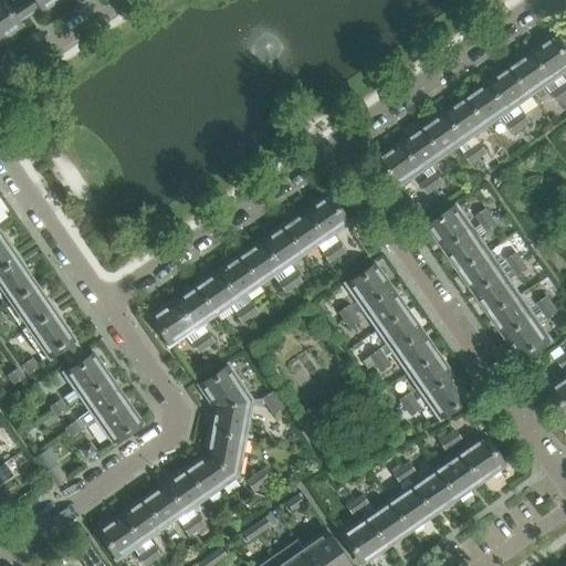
[(0,0),(0,40),(7,37),(9,35),(16,32),(17,29),(19,28),(17,23),(29,14),(20,2),(8,11),(0,0)]
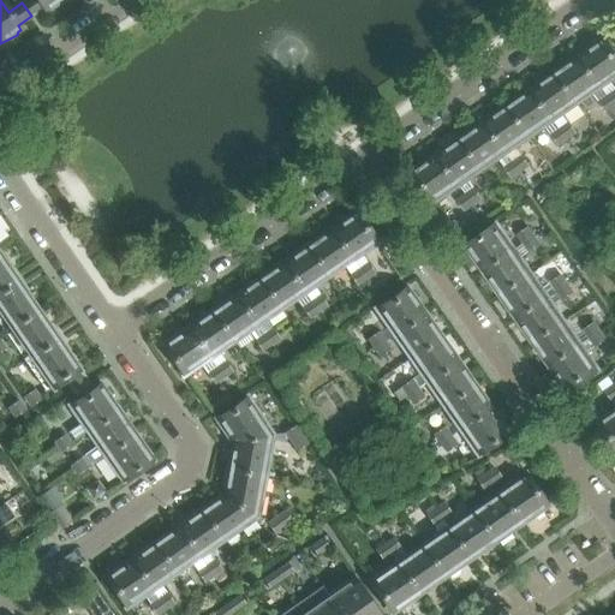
[(24,0),(22,3),(31,16),(46,7),(48,11),(51,9),(54,9),(60,4),(61,1),(63,0),(24,0)]
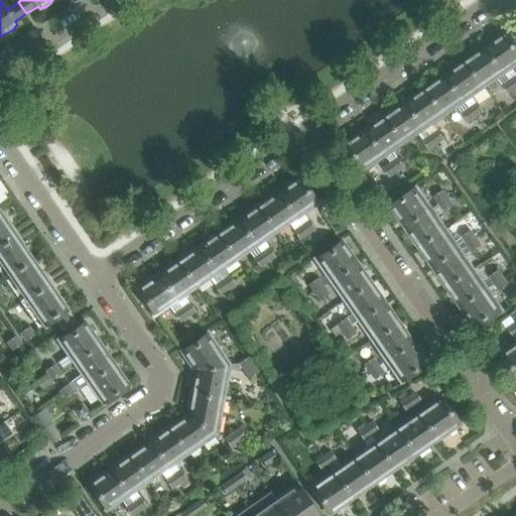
[(487,46),(505,72),(511,81),(515,77),(515,74),(513,70),(515,67),(515,44),(507,32),(505,34),(502,34),(497,38),(496,40),(487,46)]
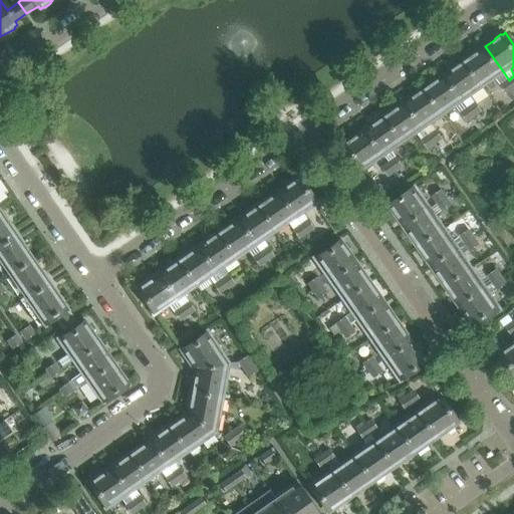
[(467,59),(466,60),(484,87),(497,78),(502,85),(509,80),(503,71),(485,46),(476,52),(474,53),(468,56),(467,59)]
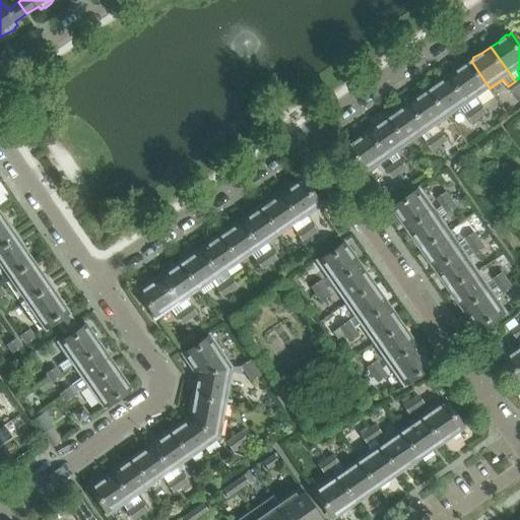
[(459,68),(451,74),(468,101),(475,95),(476,98),(490,88),(471,61),(468,62),(466,63),(460,66),(459,68)]
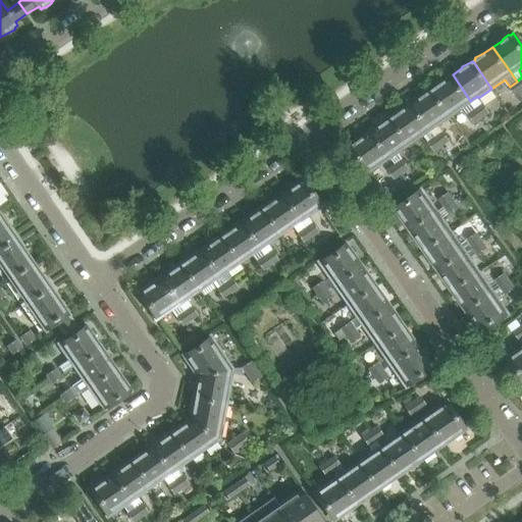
[(434,88),(432,89),(452,116),(465,107),(464,105),(470,101),(453,74),(444,82),(440,82),(435,86),(434,88)]
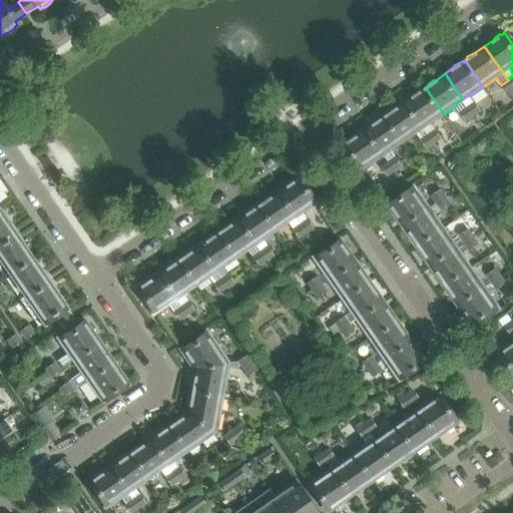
[(512,87),(508,80),(501,85),(506,93),(512,88),(512,87)]
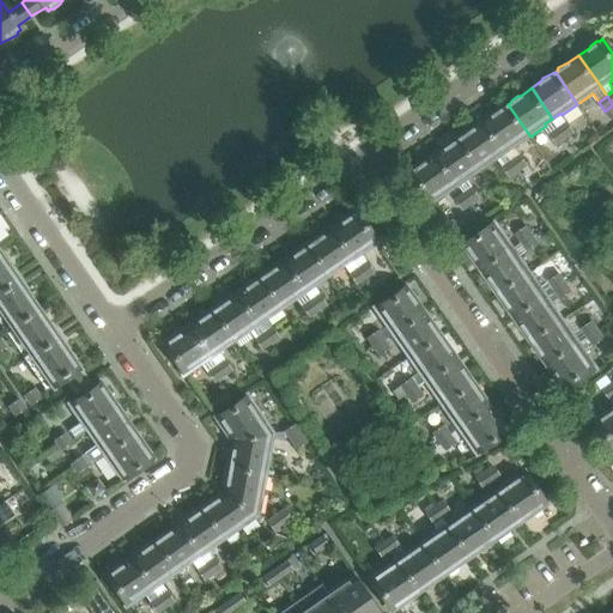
[(495,114),(484,121),(513,162),(521,156),(515,147),(530,137),(508,104),(505,107),(502,107),(496,111),(495,114)]
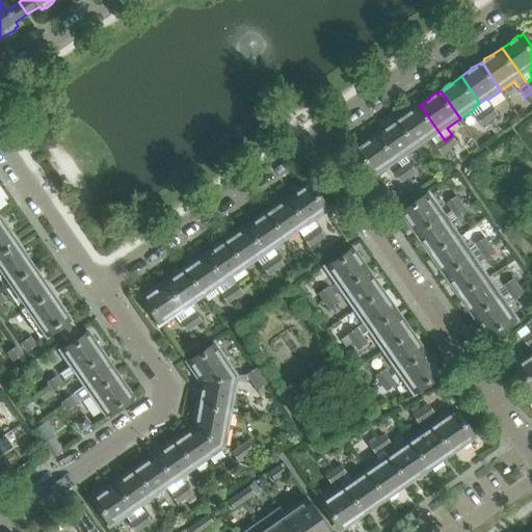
[(402,117),(400,120),(419,148),(432,138),(437,144),(445,140),(420,105),(411,111),(408,111),(403,115),(402,117)]
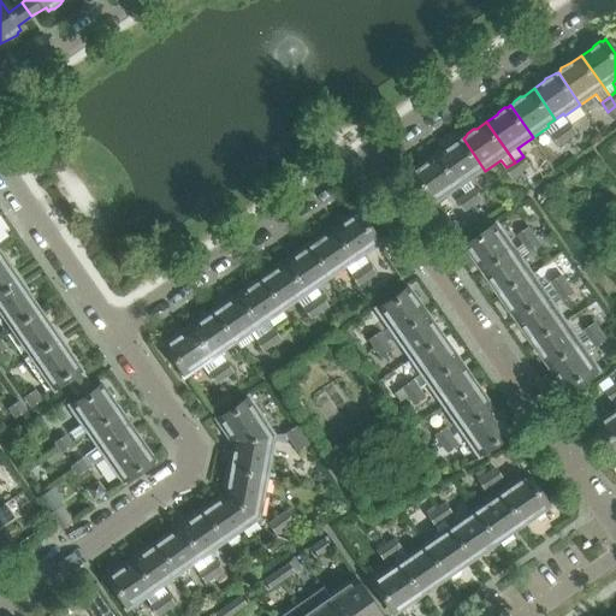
[(562,129),(569,138),(578,134),(570,123),(562,129)]
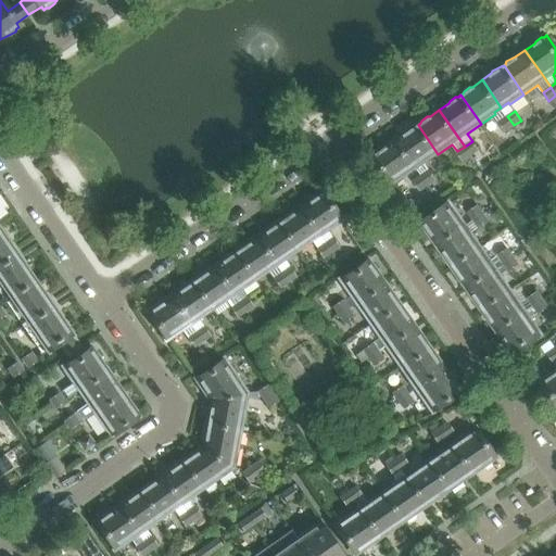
[(507,116),(500,122),(506,130),(514,125),(507,116)]
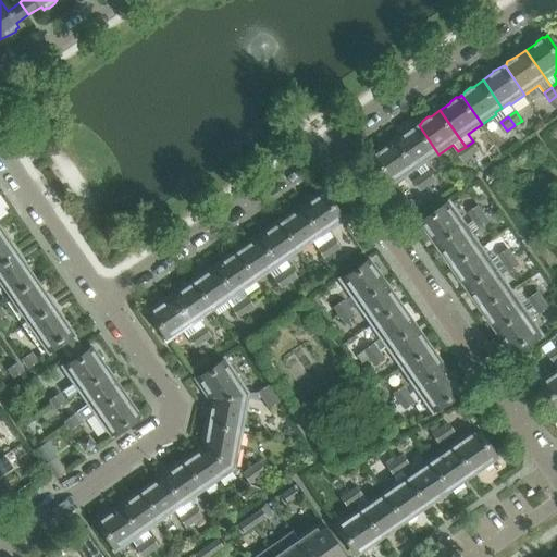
[(407,133),(397,139),(416,168),(423,162),(424,164),(438,155),(419,125),(417,126),(413,126),(407,131),(407,133)]
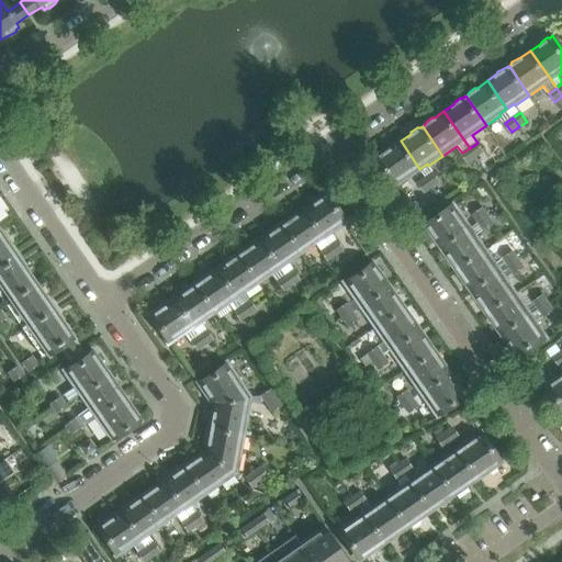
[(413,173),(419,169),(401,141),(391,148),(388,148),(382,152),(381,155),(379,156),(400,186),(414,176),(413,173)]
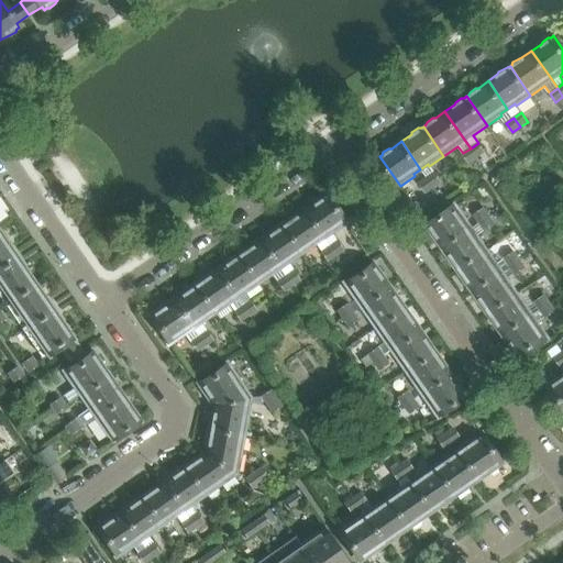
[(478,143),(471,148),(476,157),(484,152),(478,143)]
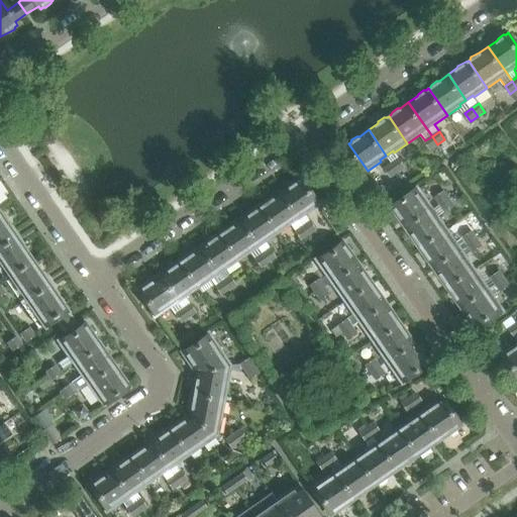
[(432,136),(425,140),(431,149),(437,144),(432,136)]
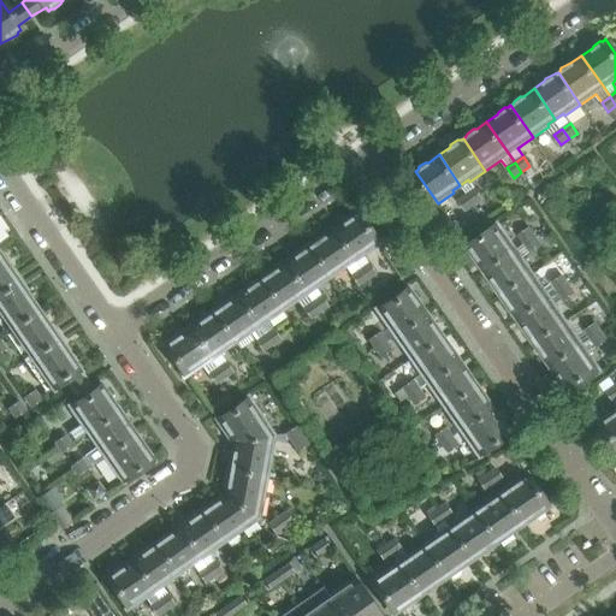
[(467,195),(474,205),(483,199),(475,189),(467,195)]
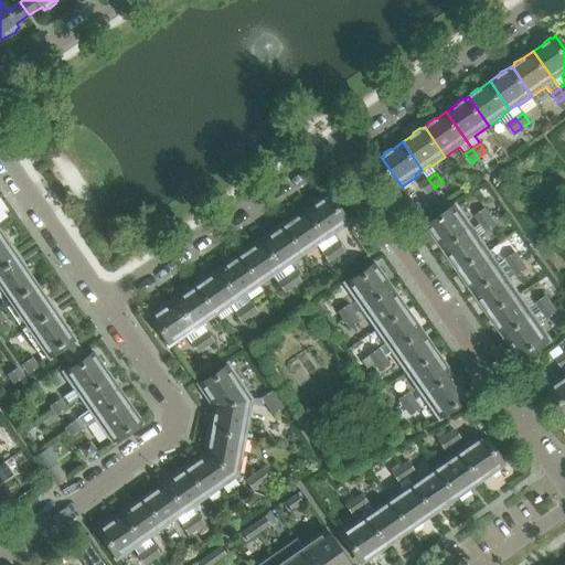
[(428,179),(422,184),(427,193),(435,188),(428,179)]
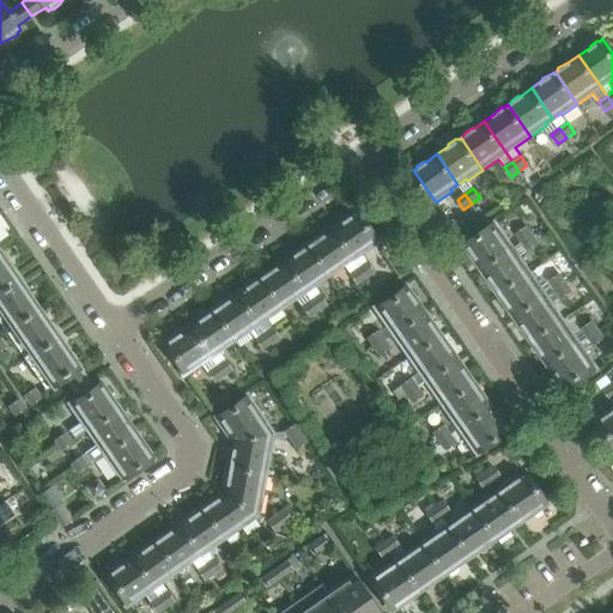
[(340,220),(329,228),(352,260),(376,243),(353,211),(351,213),(349,213),(341,218),(340,220)]
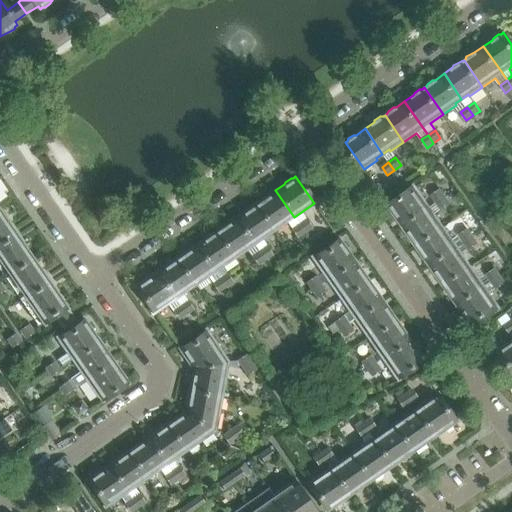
[(416,187),(389,206),(391,208),(391,211),(395,216),(397,218),(403,226),(437,203),(432,196),(425,201),(416,187)]
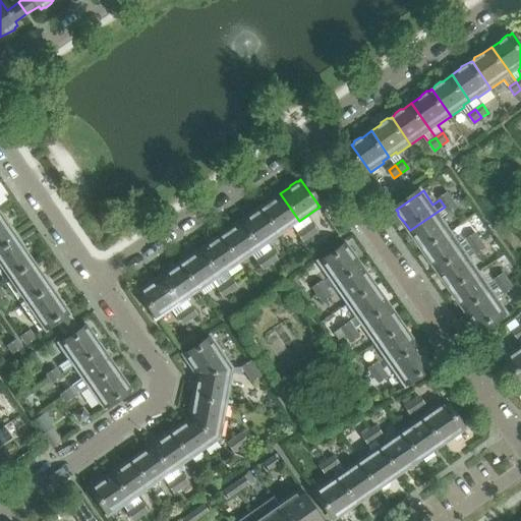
[(262,207),(259,208),(279,235),(299,221),(280,193),(271,199),(269,200),(263,204),(262,207)]
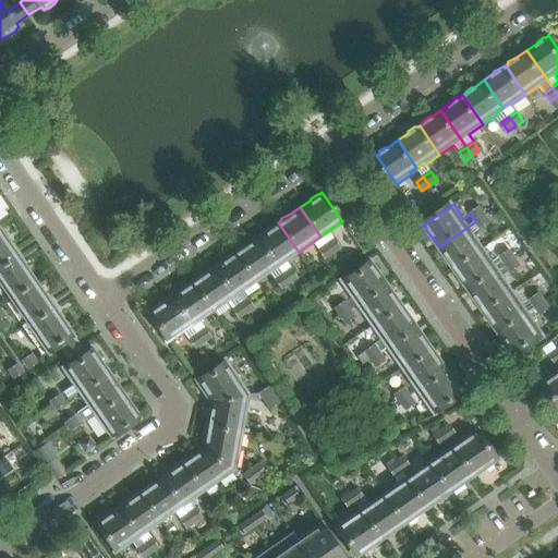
[(480,207),(471,214),(476,221),(485,215),(480,207)]
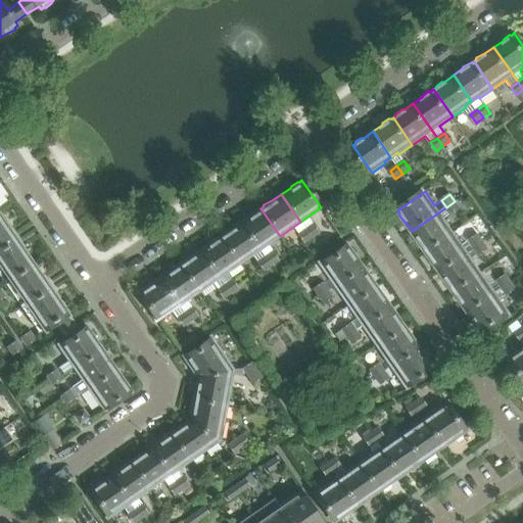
[(455,201),(446,207),(450,215),(460,208),(455,201)]
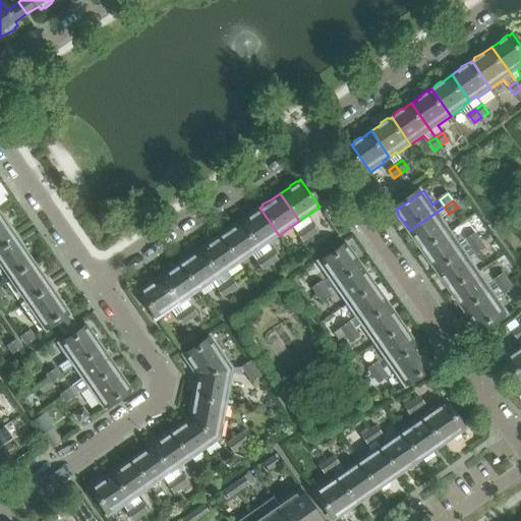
[(445,207),(410,230),(416,239),(416,241),(420,247),(422,248),(424,250),(452,231),(443,218),(449,214),(445,207)]
